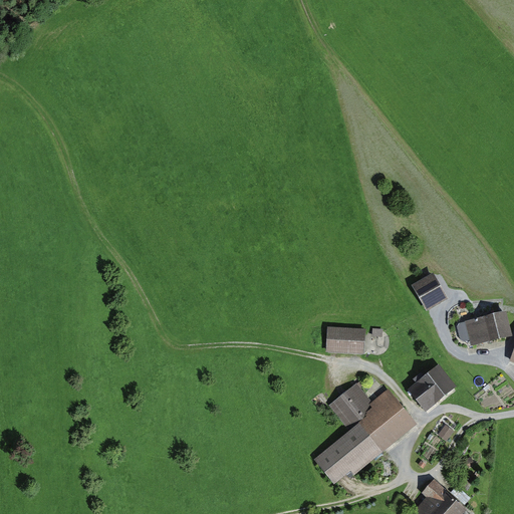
[(413,285),(427,311),(449,299),(443,288),(458,279),(443,254),(425,264),(432,275),(413,285)]
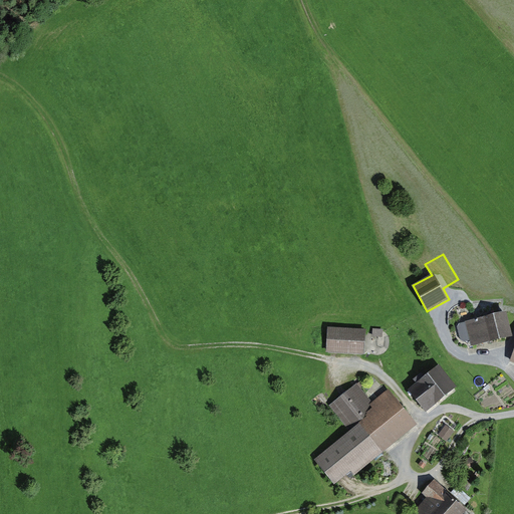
[(472,346),(512,336),(505,309),(465,320),(466,323),(458,325),(462,342),(470,340),(472,346)]
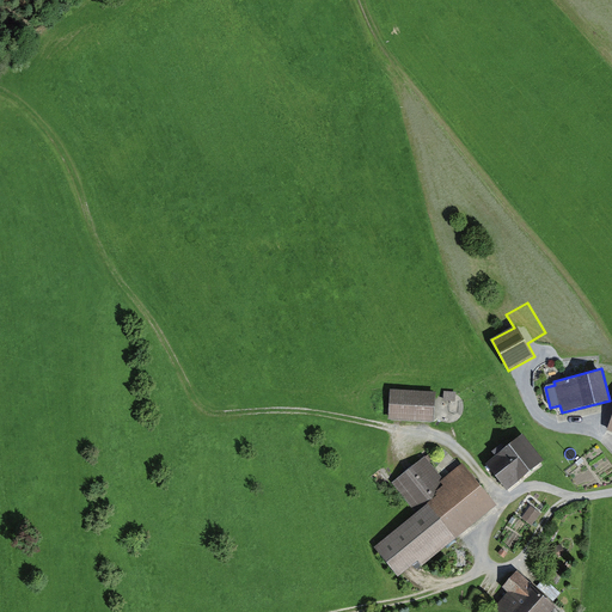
[(389,421),(434,424),(436,393),(391,391),(389,421)]
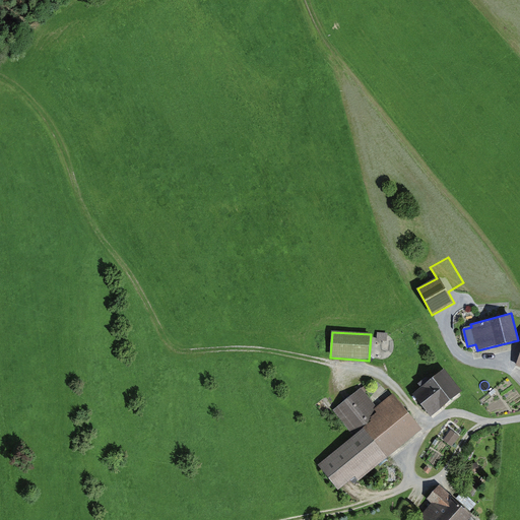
[(378,333),(378,341),(389,341),(389,333),(378,333)]
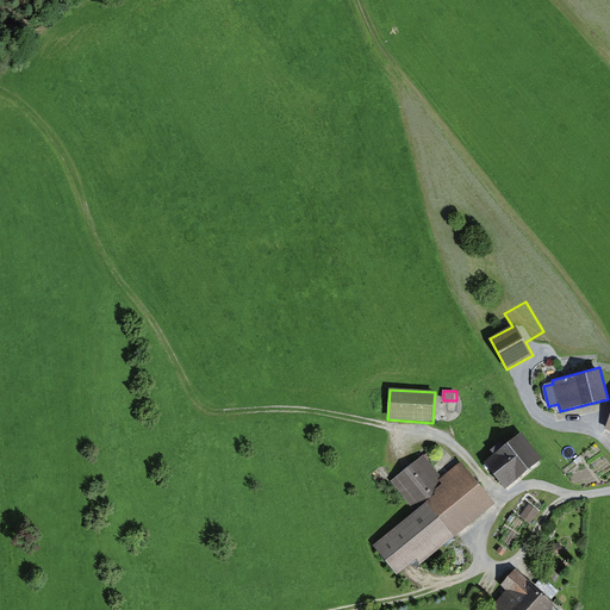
[(506,491),(545,464),(523,434),(499,450),(502,454),(487,465),(506,491)]
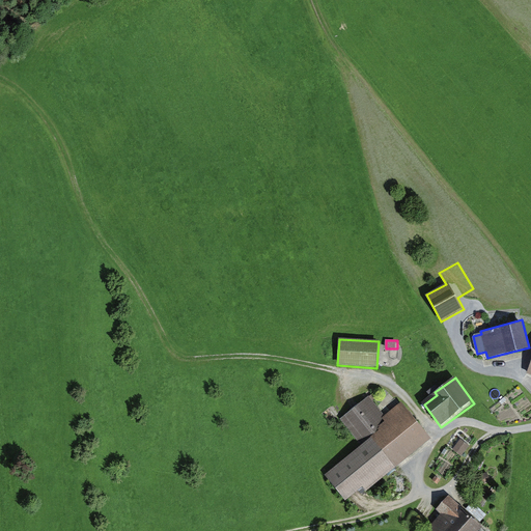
[(366,490),(430,436),(400,400),(386,413),(370,394),(342,418),(362,442),(325,473),(346,499),(363,485),(366,490)]
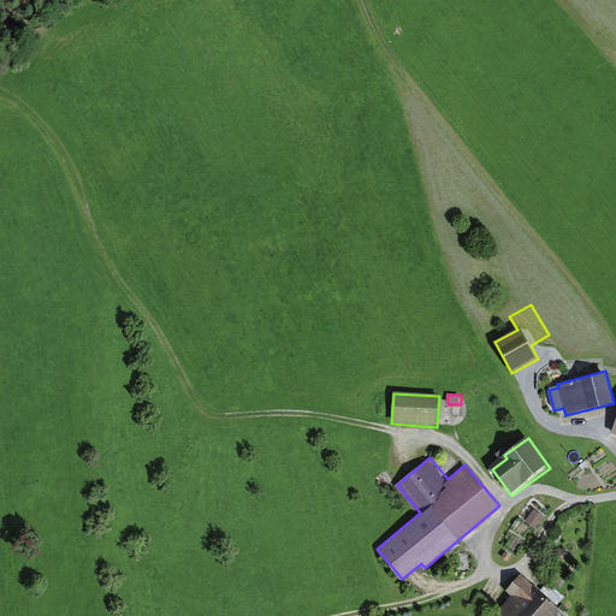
[(526,523),(537,531),(545,516),(535,510),(526,523)]
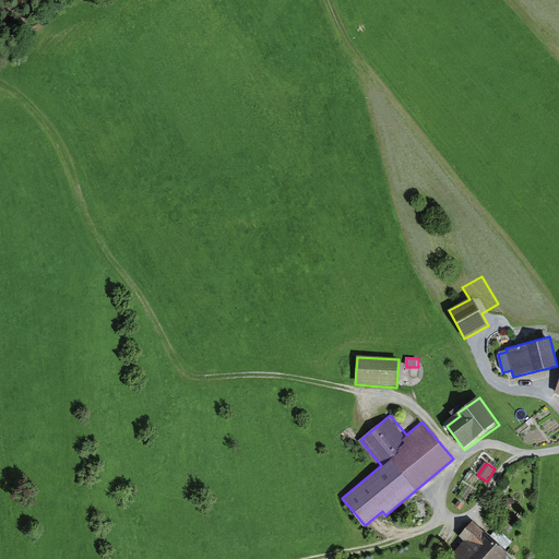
[(454,556),(458,558),(502,558),(509,551),(474,520),(461,533),(468,540),(454,556)]
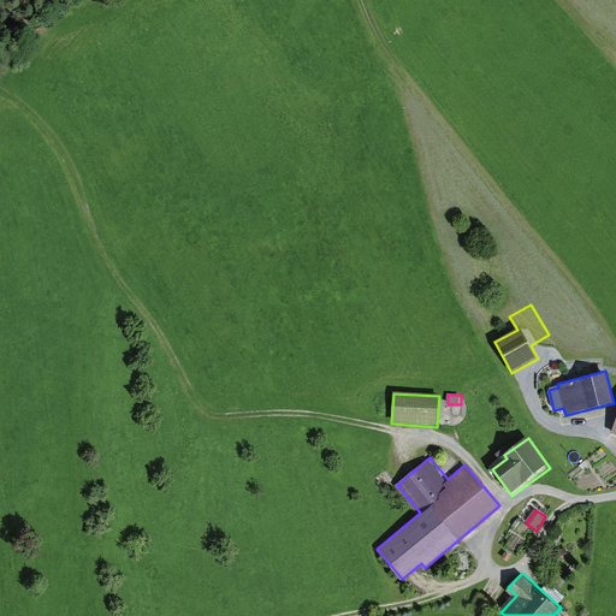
All buildings are outlined.
